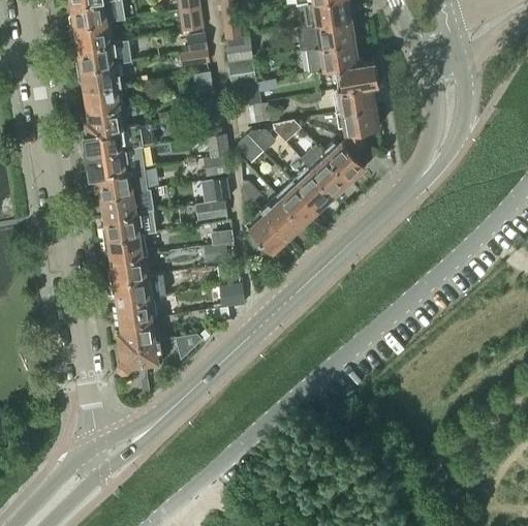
[(72,13),(69,17),(71,28),(111,22),(125,20),(122,0),(110,0),(107,0),(71,6),(72,13)]
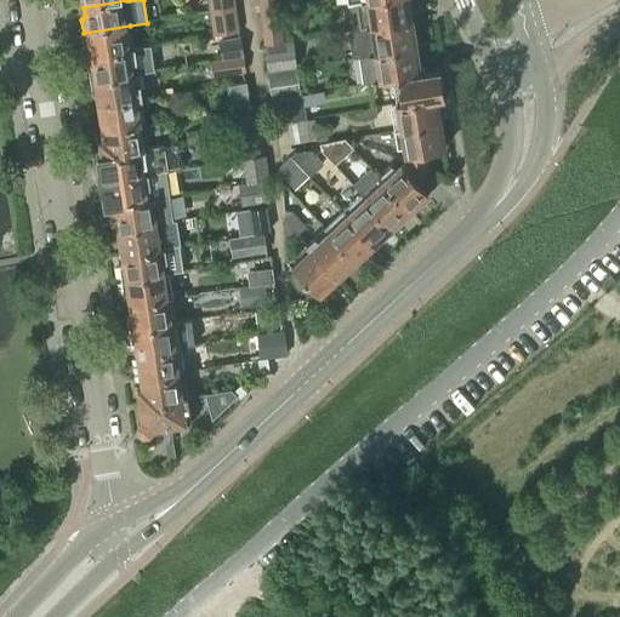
[(237,10),(234,0),(210,0),(212,13),(237,10)]
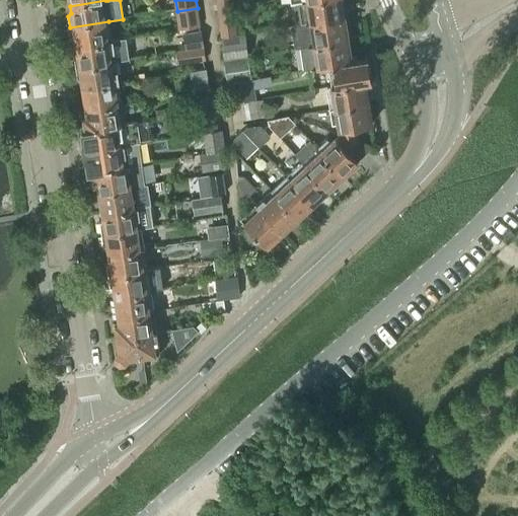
[(217,0),(220,18),(233,16),(230,0),(217,0)]
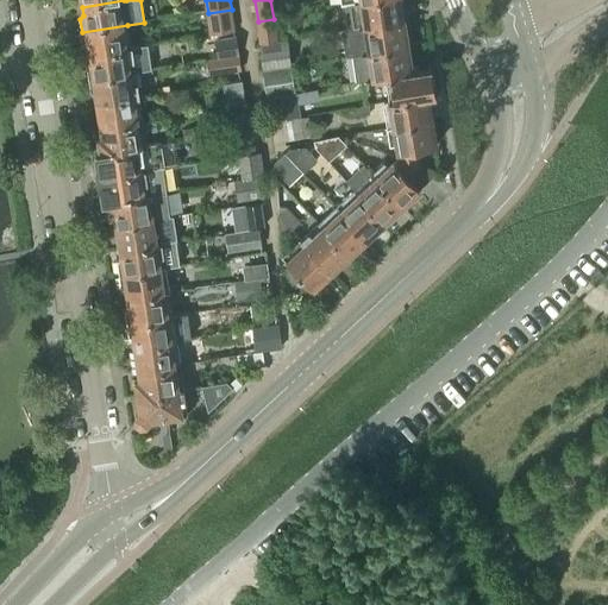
[(399,0),(383,0),(342,7),(346,33),(361,31),(402,24),(401,12),(403,10),(402,2),(399,0)]
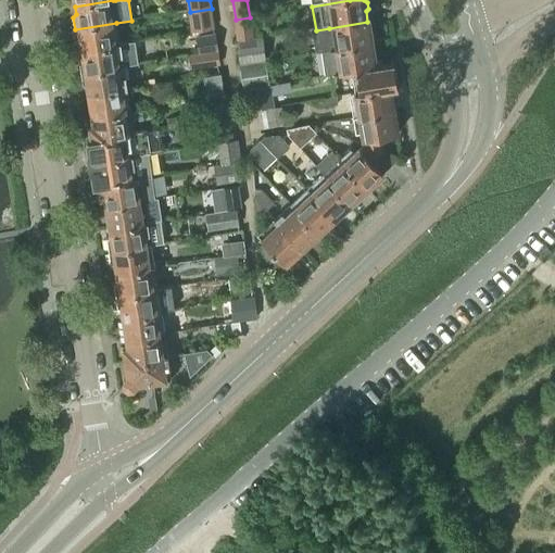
[(190,12),(194,35),(215,32),(212,9),(190,12)]
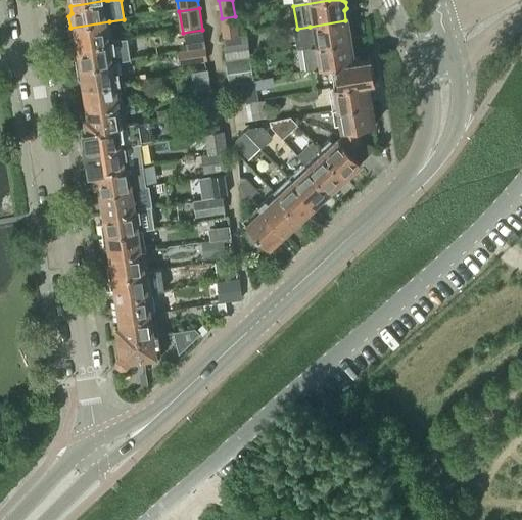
[(222,18),(225,40),(238,39),(235,16),(222,18)]
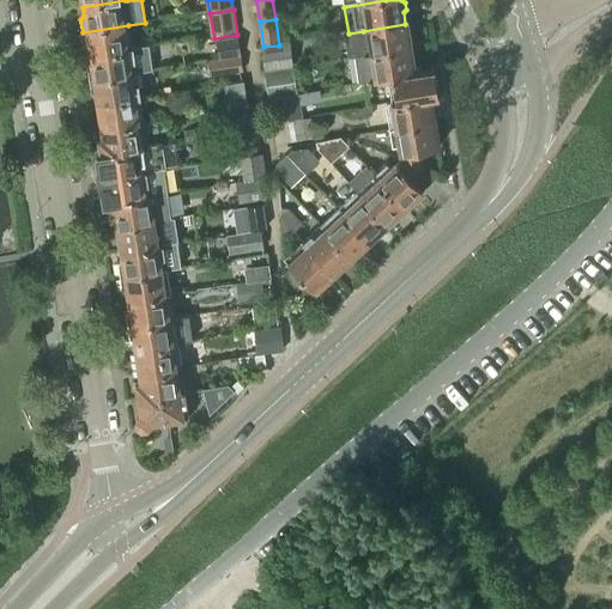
[(363,31),(349,34),(353,59),(367,56),(410,49),(405,24),(363,31)]
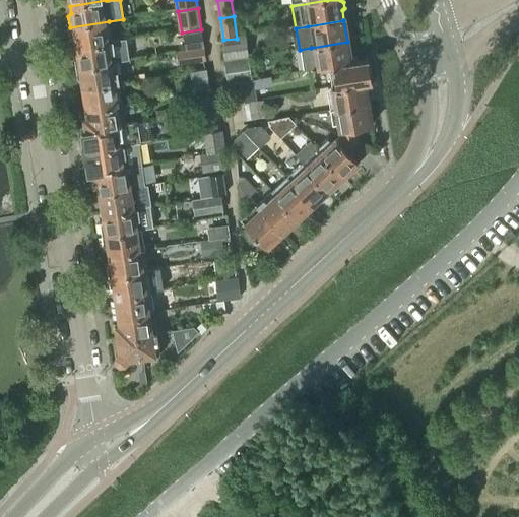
[(109,21),(70,27),(72,39),(75,40),(76,48),(113,42),(109,21)]
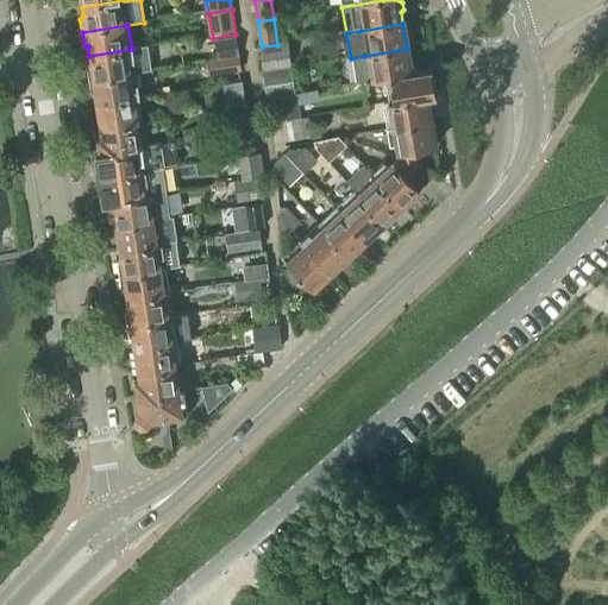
[(219,61),(240,57),(237,41),(215,43),(219,61)]
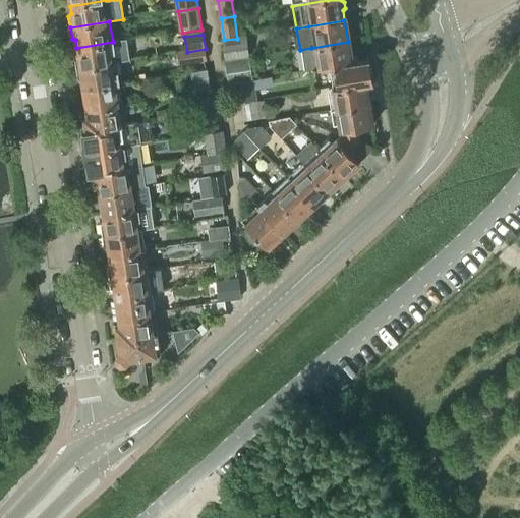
[(237,39),(224,40),(227,62),(249,59),(246,37),(237,39)]
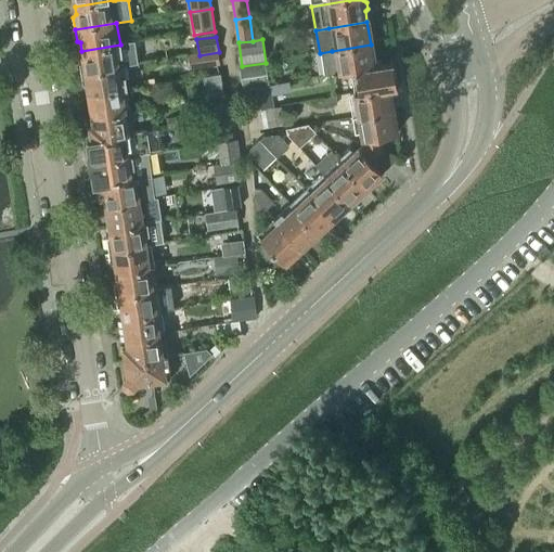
[(82,59),(79,62),(81,74),(124,67),(139,65),(136,42),(120,45),(81,51),(82,59)]
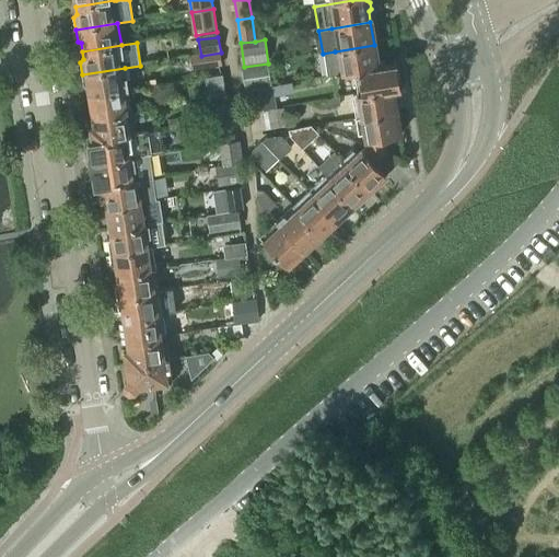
[(335,51),(325,54),(328,78),(339,76),(356,73),(356,72),(377,68),(374,45),(335,51)]
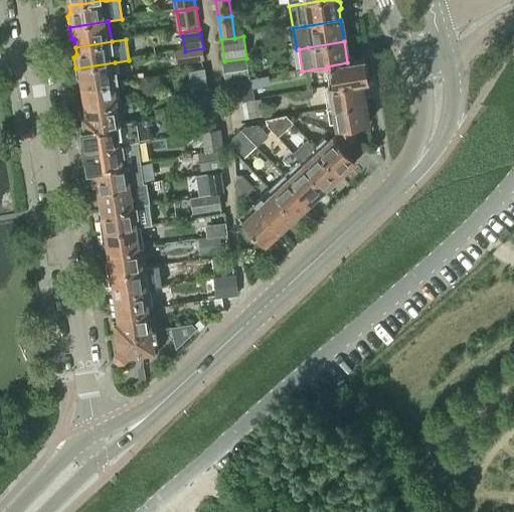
[(204,62),(202,49),(178,53),(180,66),(204,62)]
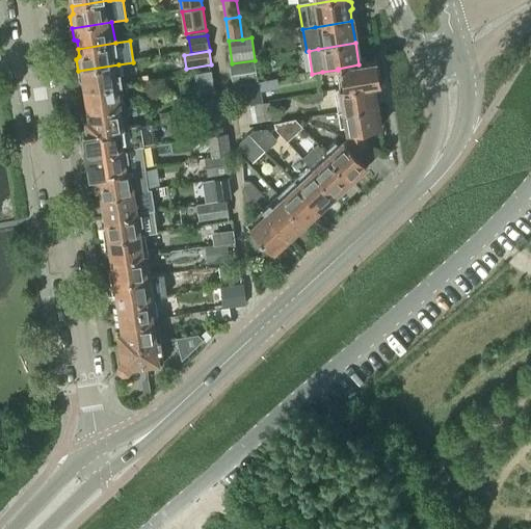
[(231,64),(234,87),(236,87),(258,83),(255,61),(231,64)]
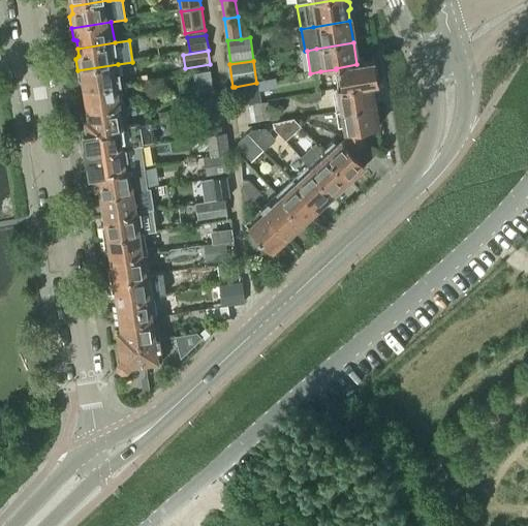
[(356,64),(336,68),(336,69),(339,91),(340,91),(371,86),(371,87),(379,85),(375,61),(356,64)]
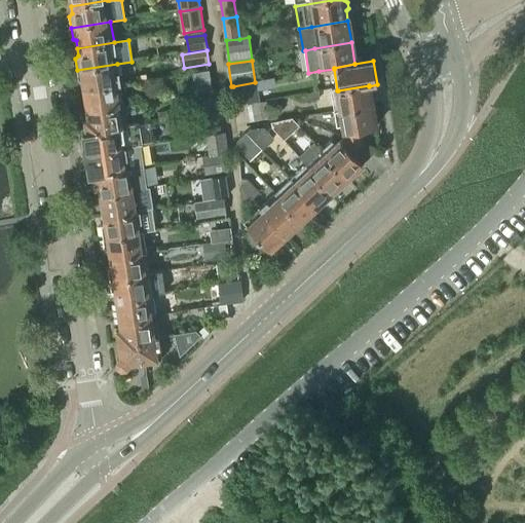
[(117,64),(77,70),(79,81),(83,83),(84,90),(120,85),(117,64)]
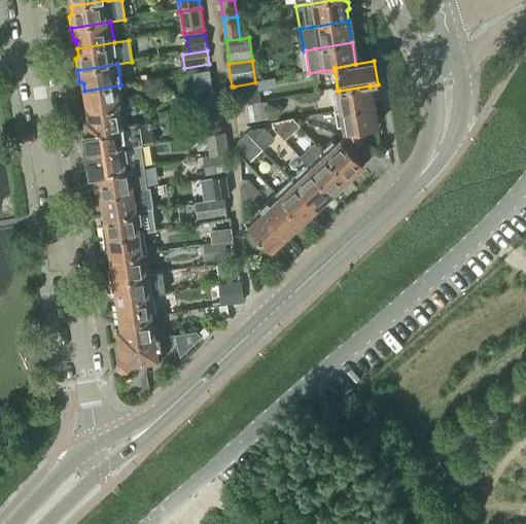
[(210,73),(194,75),(197,92),(213,89),(210,73)]
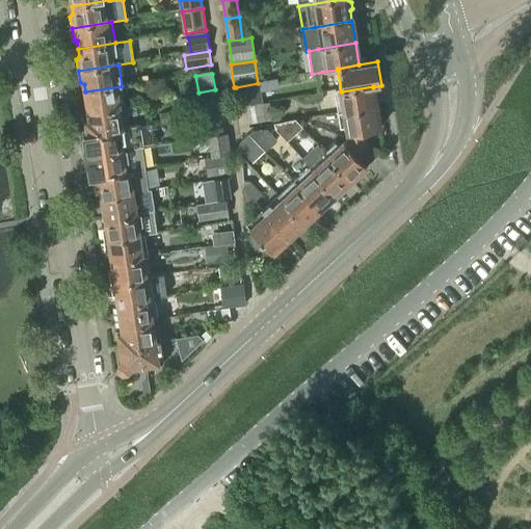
[(258,83),(236,87),(239,109),(264,105),(260,83),(258,83)]
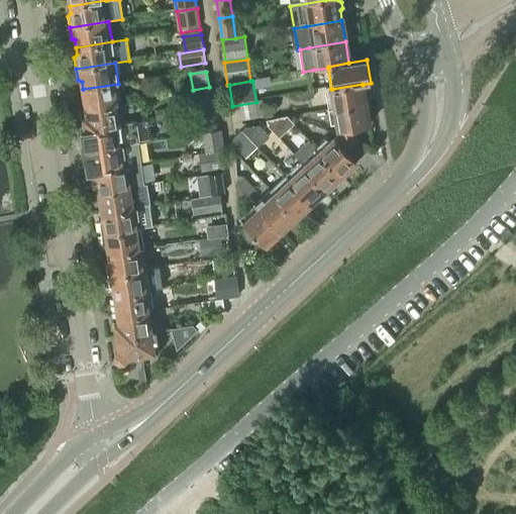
[(118,84),(83,89),(86,110),(121,104),(118,84)]
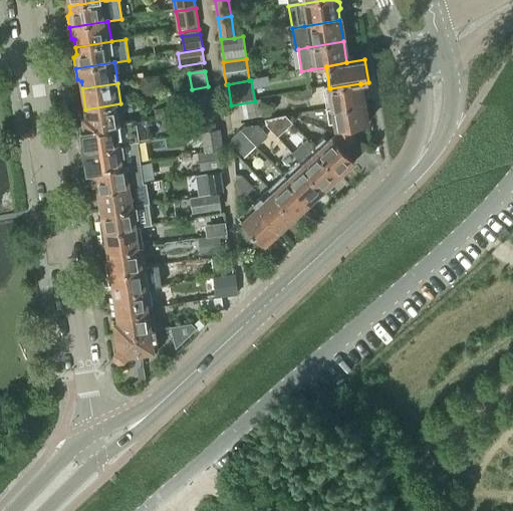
[(329,88),(324,88),(328,110),(363,104),(360,84),(360,83),(330,88),(329,88)]
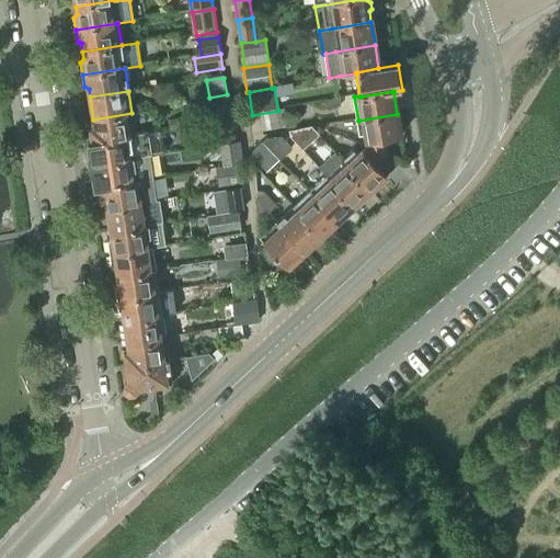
[(229,99),(207,102),(210,124),(232,121),(229,99)]
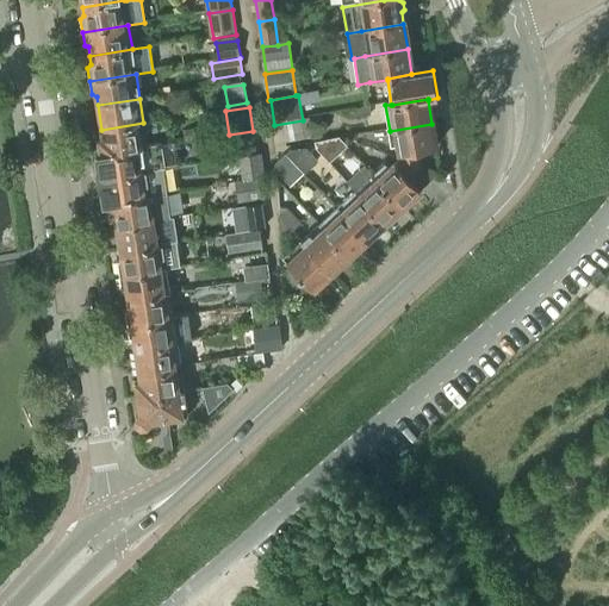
[(103,138),(98,138),(100,154),(142,149),(148,148),(145,135),(156,132),(155,120),(143,123),(101,130),(103,138)]
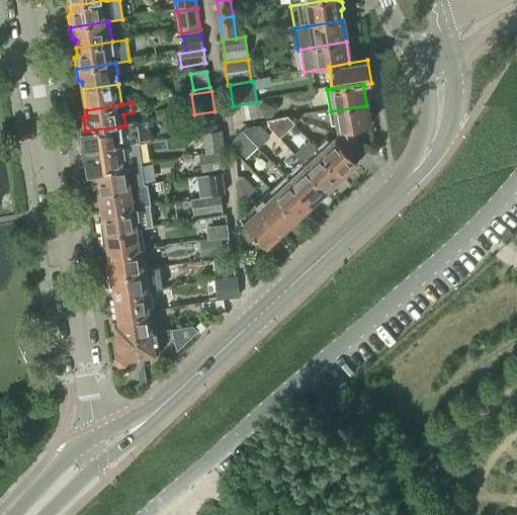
[(241,105),(243,122),(266,119),(264,102),(241,105)]
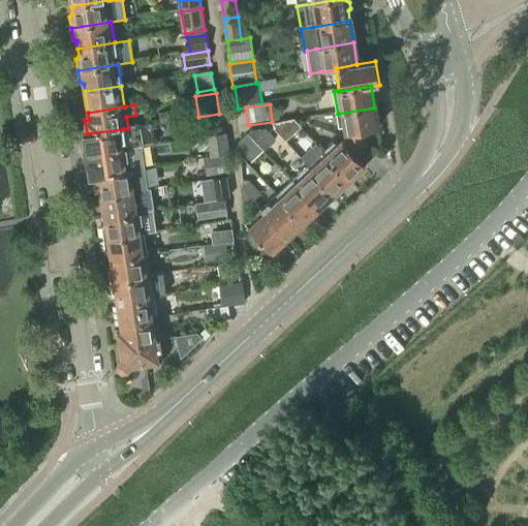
[(374,107),(338,114),(340,128),(346,127),(348,140),(363,145),(362,132),(378,129),(374,107)]
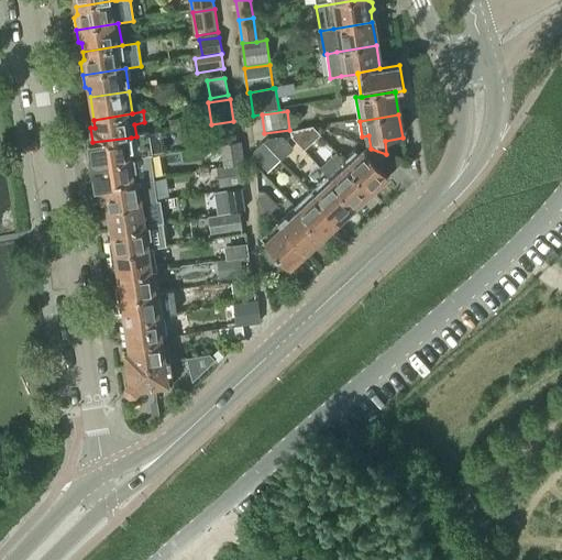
[(238,144),(234,121),(233,121),(211,124),(215,147),(238,144)]
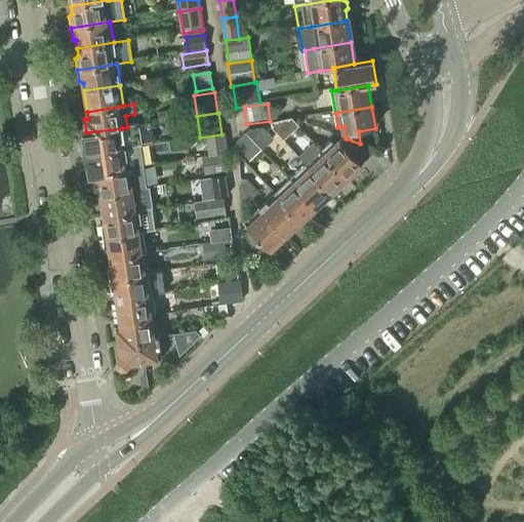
[(299,126),(292,118),(271,122),(272,127),(284,141),(299,126)]
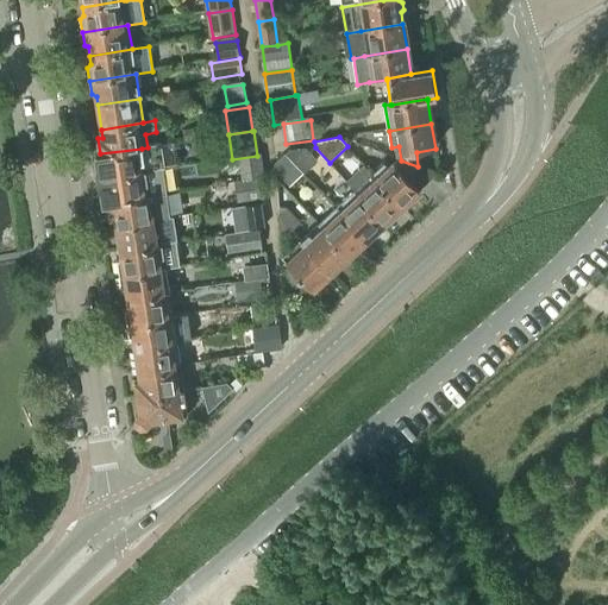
[(100,153),(96,155),(100,180),(145,172),(163,170),(160,146),(148,147),(142,149),(100,153)]
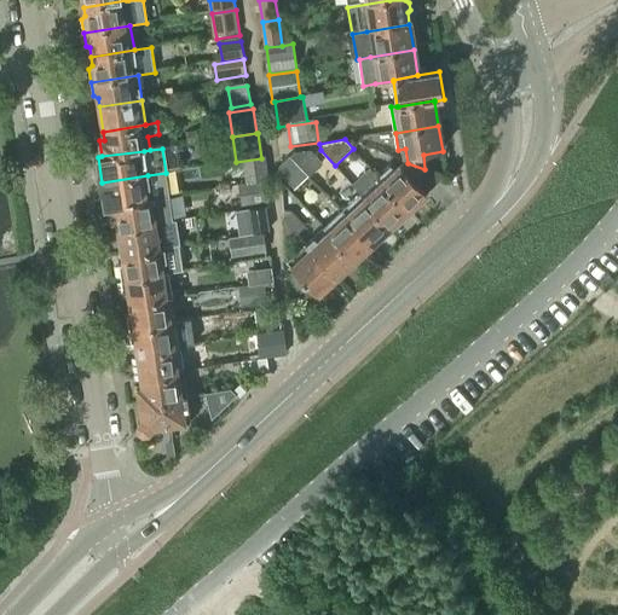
[(295,155),(292,158),(310,178),(323,164),(312,152),(295,155)]
